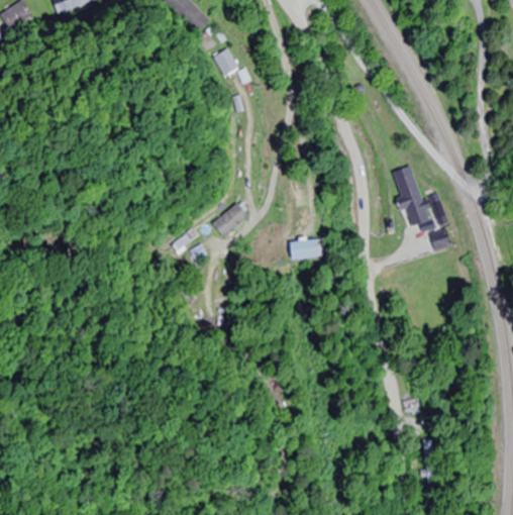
[(0,19),(5,29),(31,17),(23,0),(21,0),(0,9),(0,19)]
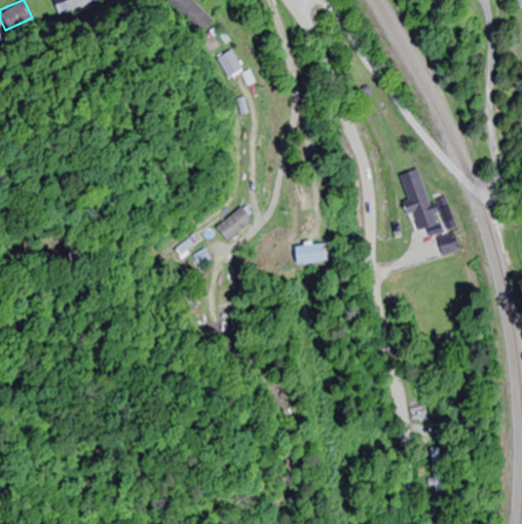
[(173,0),(173,10),(187,10),(187,28),(214,28),(214,7),(198,7),(198,0),(173,0)]
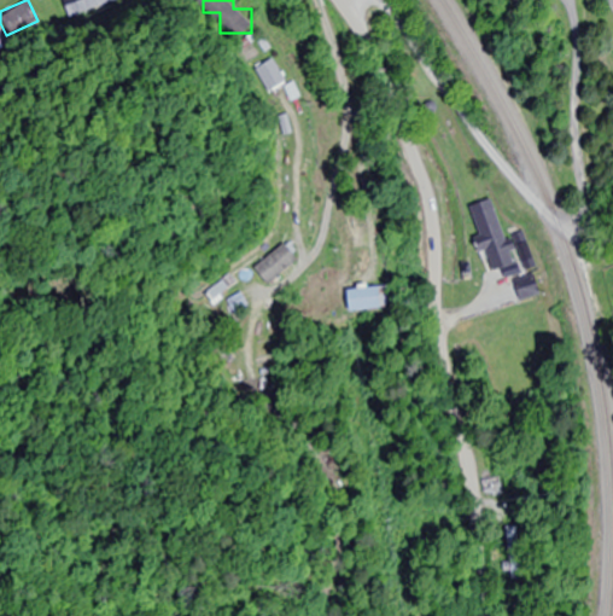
[(295,80),(281,58),(260,71),(273,93),(295,80)]
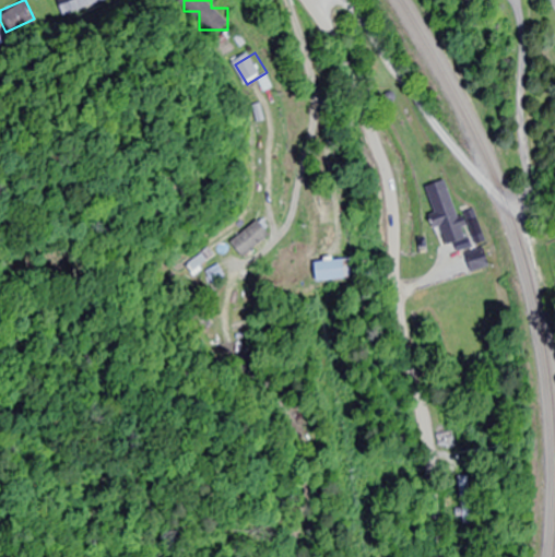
[(463,237),(445,179),(424,186),(443,245),(463,237)]
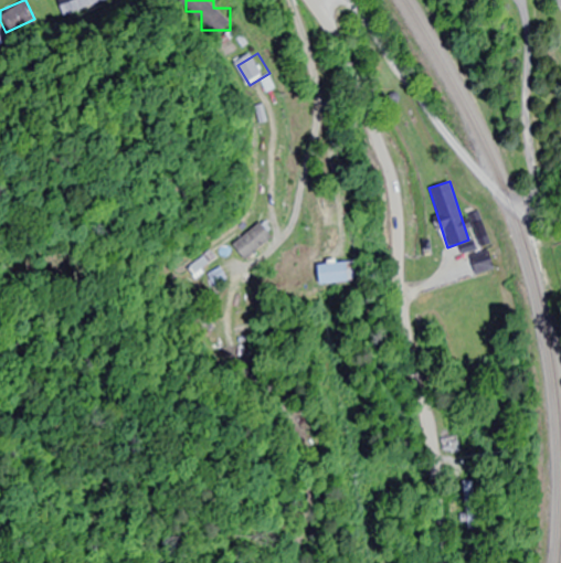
[(362,283),(362,263),(317,263),(318,283),(362,283)]
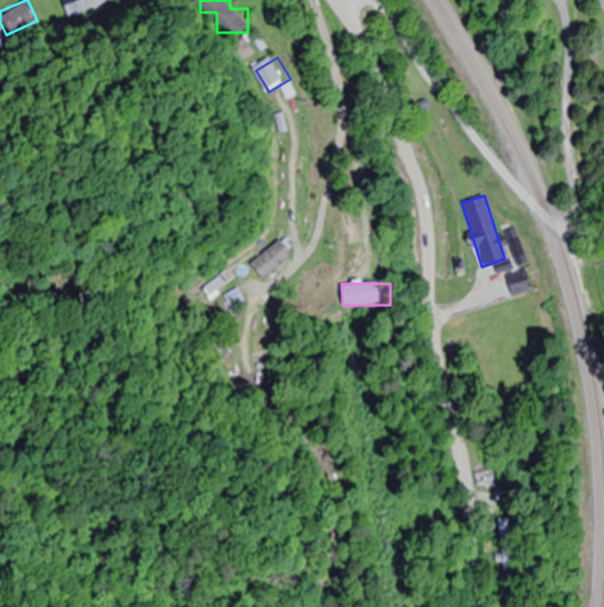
[(478,483),(473,467),(455,471),(460,488),(478,483)]
